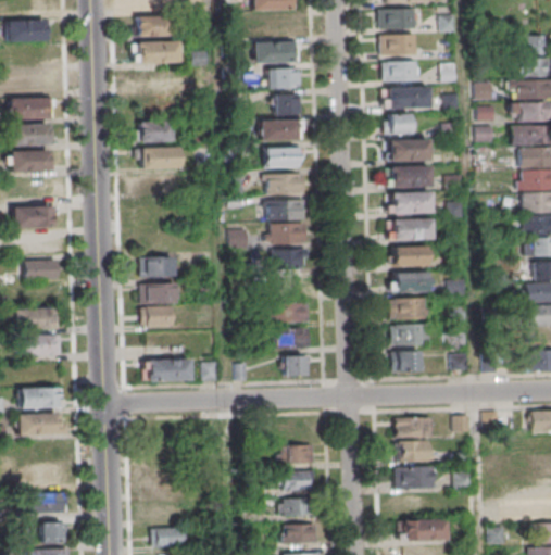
[(138,0),(179,0),(180,13),(139,14),(138,0)]
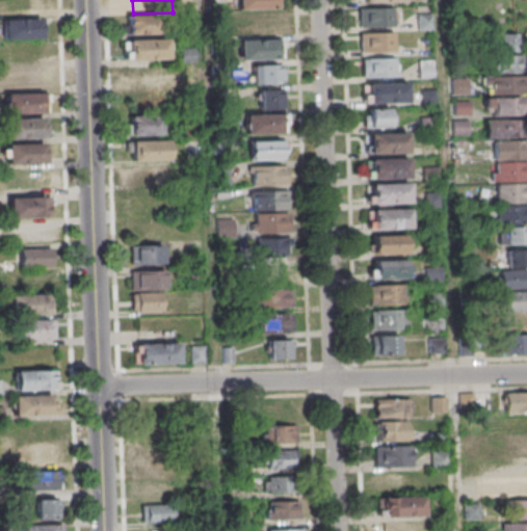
[(245,0),(285,0),(285,14),(245,15),(245,0)]
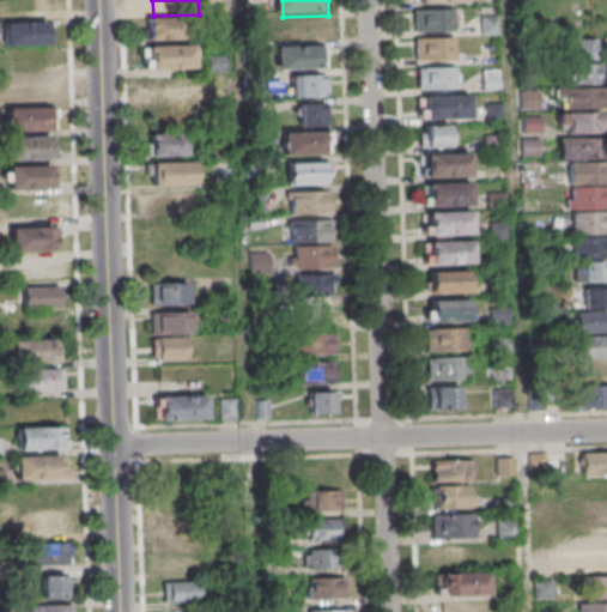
[(428,0),(473,0),(474,8),(429,10),(428,0)]
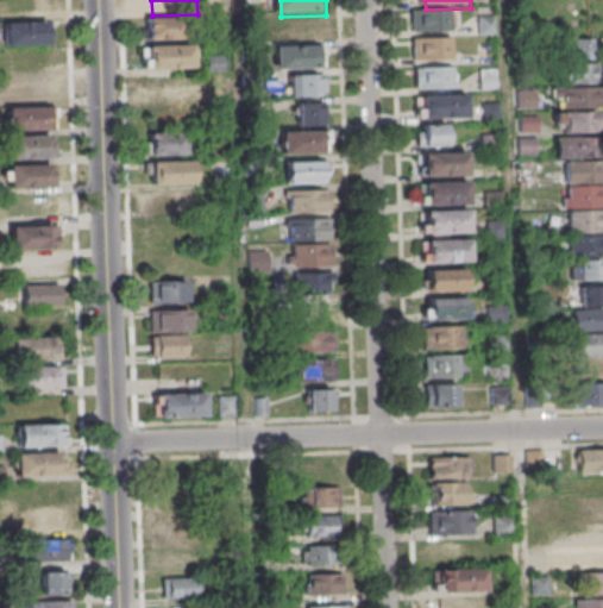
[(416,32),(456,32),(456,10),(416,10),(416,32)]
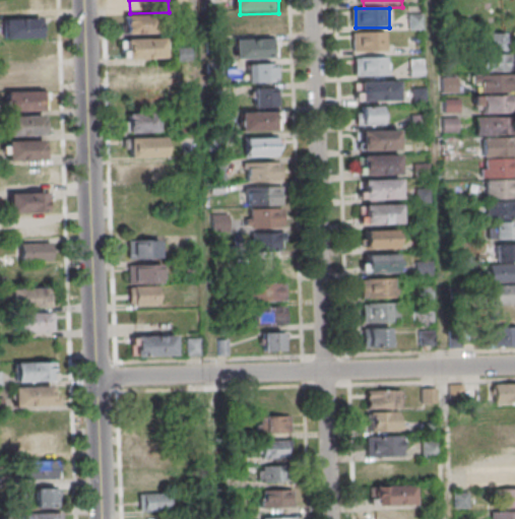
[(413,29),(428,29),(428,14),(413,14),(413,29)]
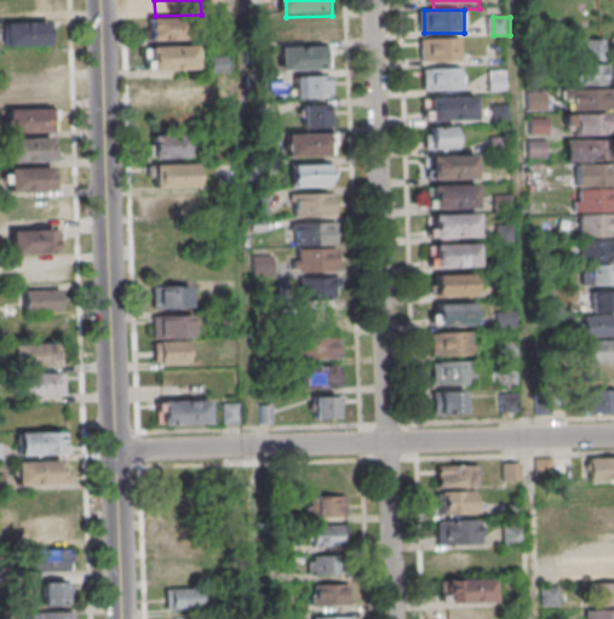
[(189,41),(189,19),(149,19),(149,41),(189,41)]
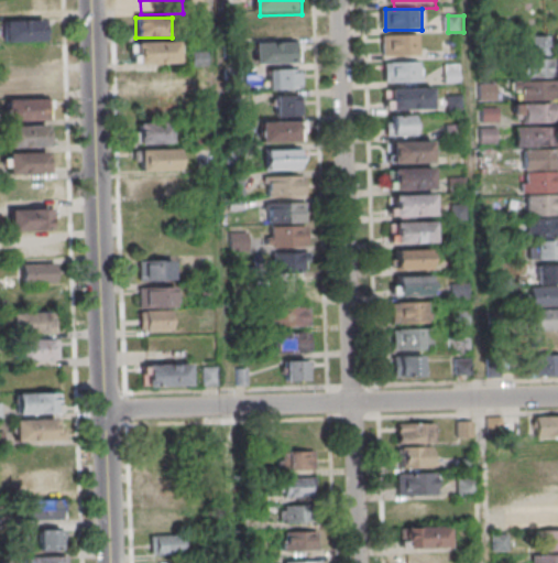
[(48,21),(8,21),(8,43),(48,43),(48,21)]
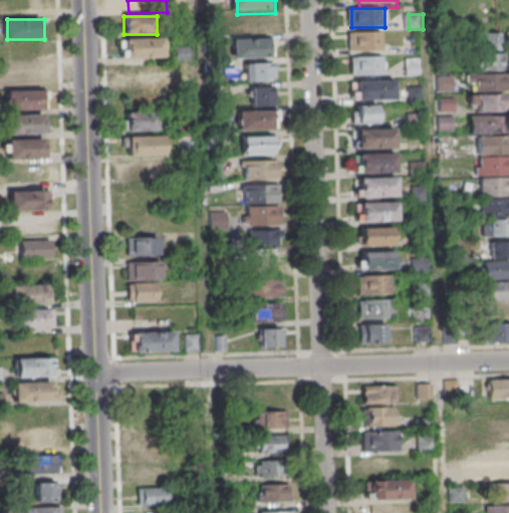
[(386,32),(352,32),(352,50),(386,50),(386,32)]
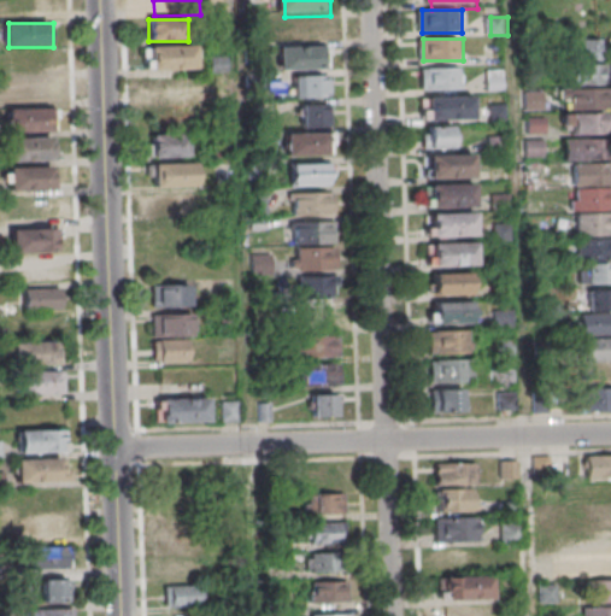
[(610,40),(570,40),(570,87),(610,87),(610,40)]
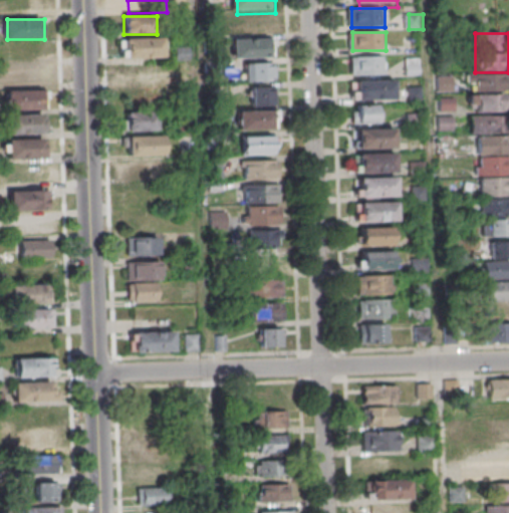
[(131,42),(169,41),(169,60),(131,62),(131,42)]
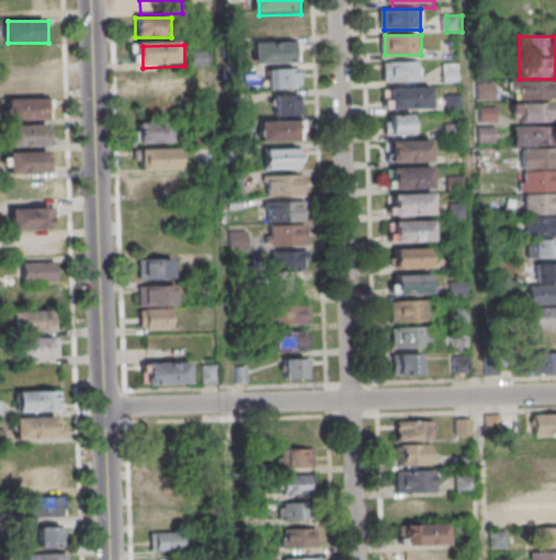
[(261,46),(303,45),(303,67),(262,68),(261,46)]
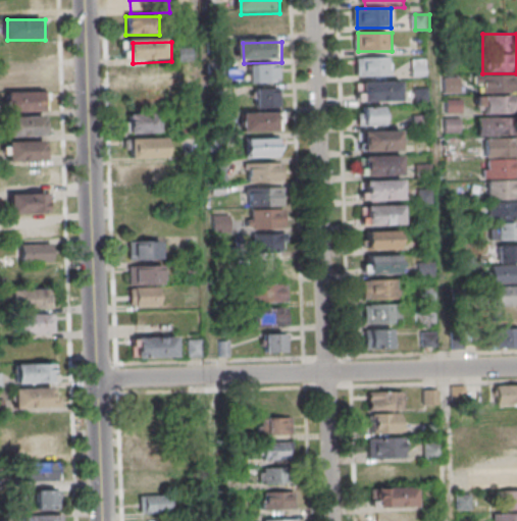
[(360,75),(393,75),(393,57),(360,57),(360,75)]
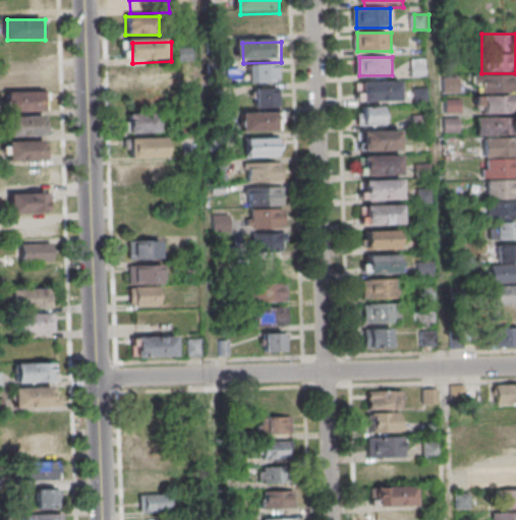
[(416,77),(431,76),(428,58),(414,60),(416,77)]
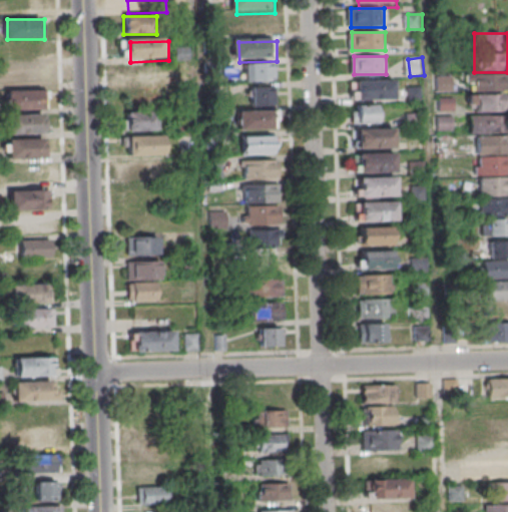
[(154,64),(127,64),(127,83),(154,83),(154,64)]
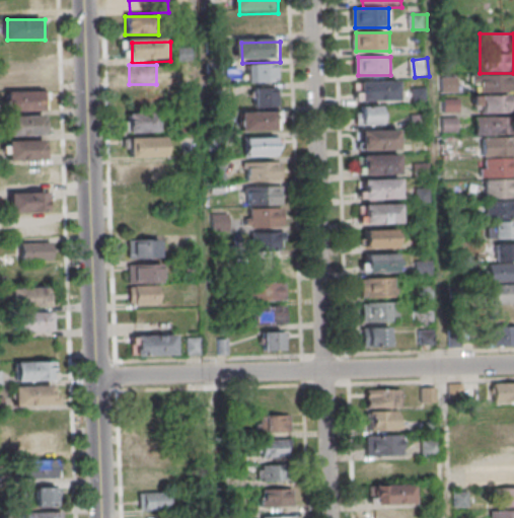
[(281,82),(281,65),(257,65),(257,82),(281,82)]
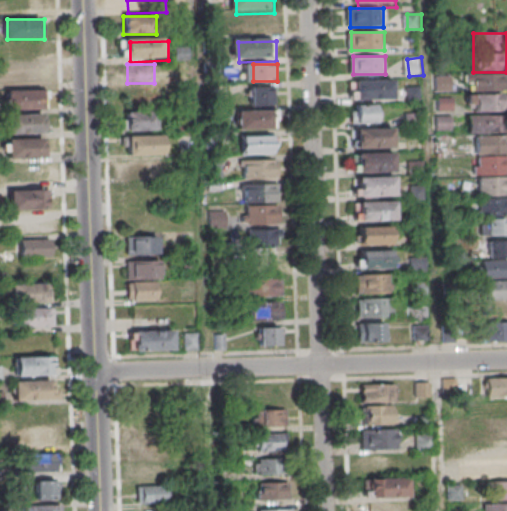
[(506,73),(470,73),(470,112),(506,113),(506,73)]
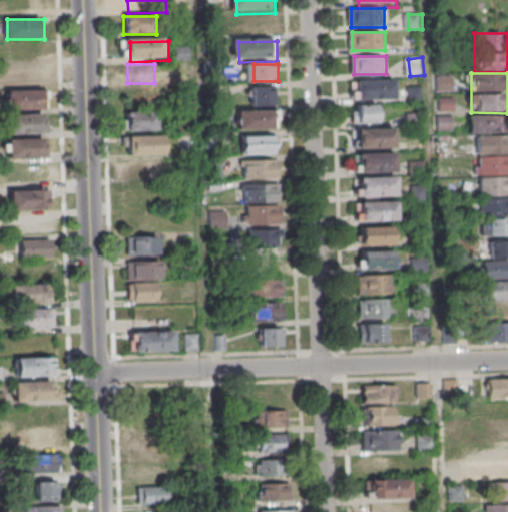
[(456,75),(440,75),(440,92),(456,92),(456,75)]
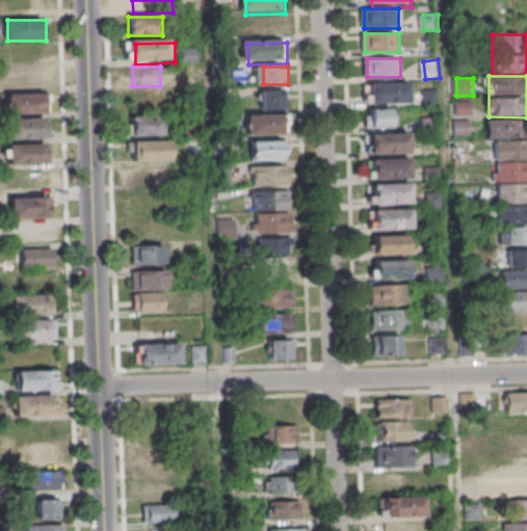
[(374,87),(414,86),(415,106),(375,108),(374,87)]
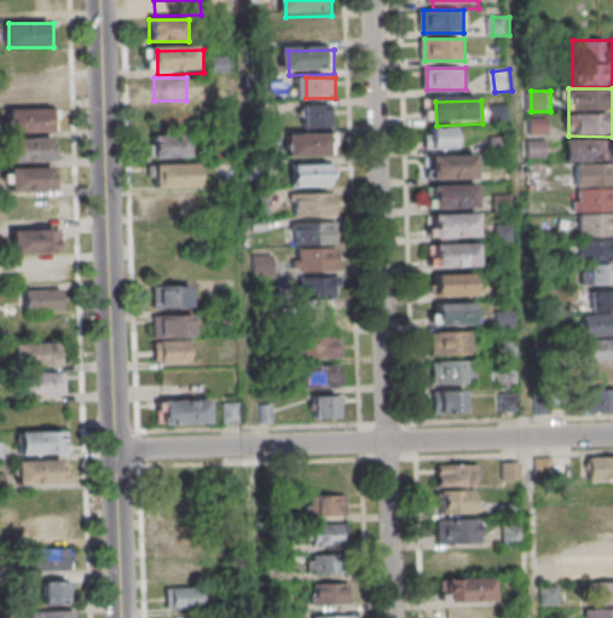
[(496,121),(510,121),(510,107),(496,107),(496,121)]
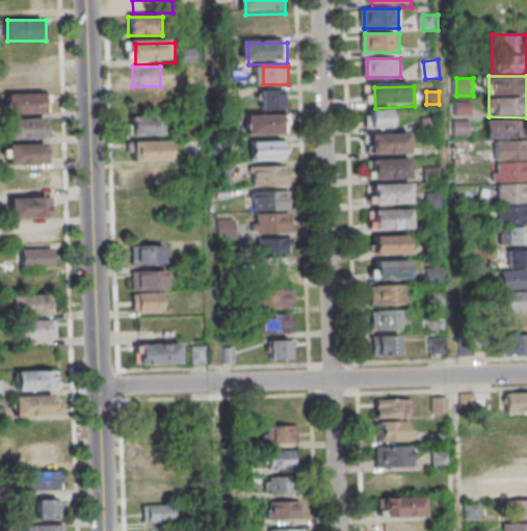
[(289,110),(289,93),(263,93),(263,110),(289,110)]
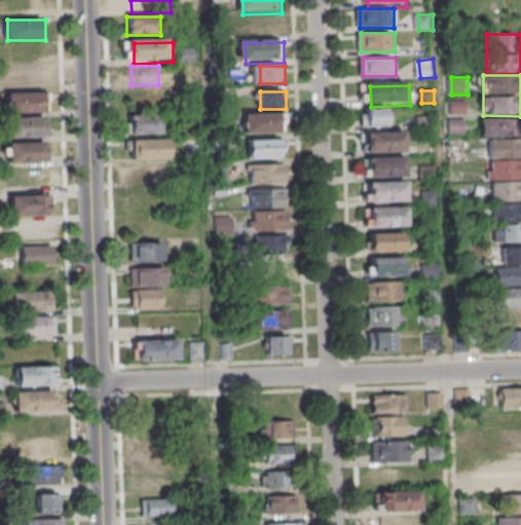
[(13,99),(52,97),(52,117),(13,118),(13,99)]
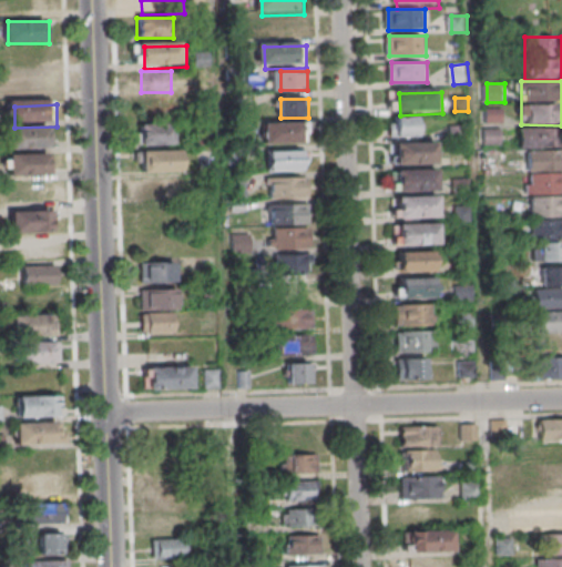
[(392,118),(392,137),(420,137),(420,118),(392,118)]
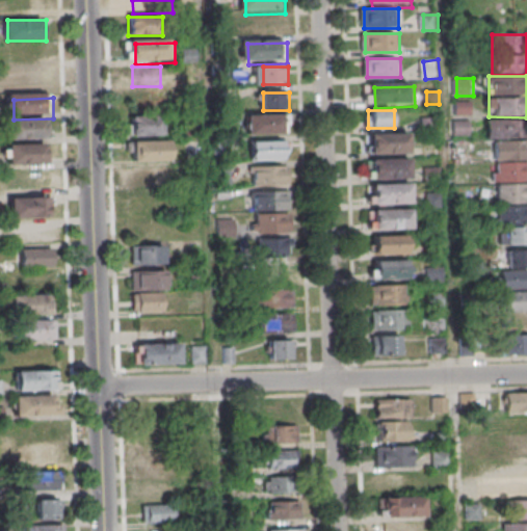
[(166,116),(134,116),(134,136),(166,136),(166,116)]
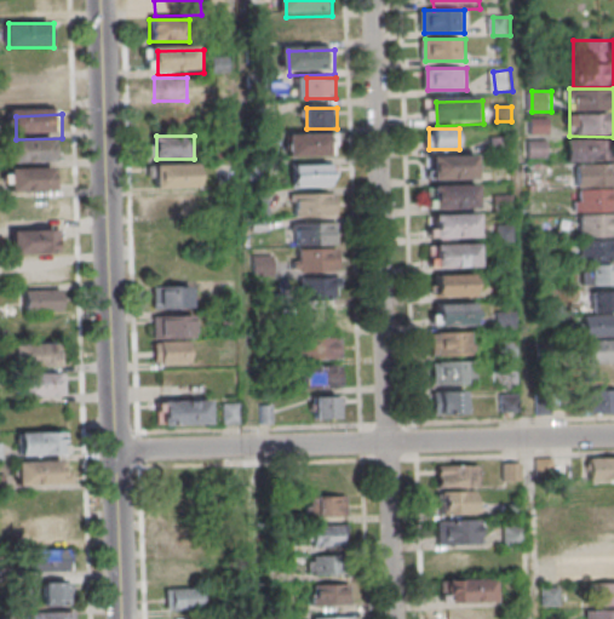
[(294,138),(340,136),(342,160),(296,161),(294,138)]
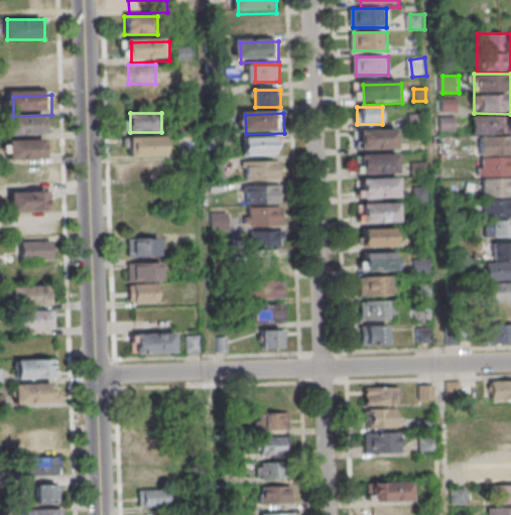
[(510,116),(476,117),(476,135),(510,134),(510,116)]
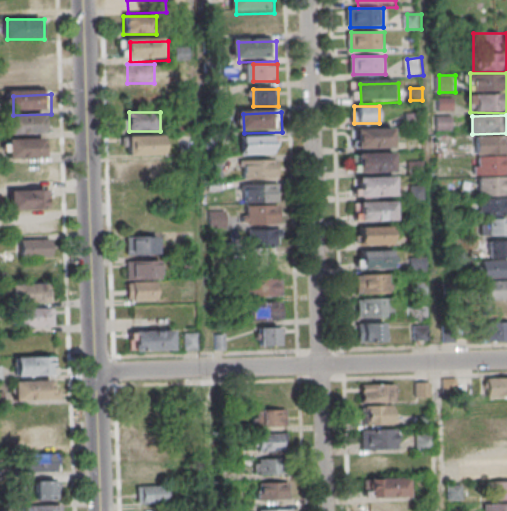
[(12,120),(50,119),(51,138),(13,140),(12,120)]
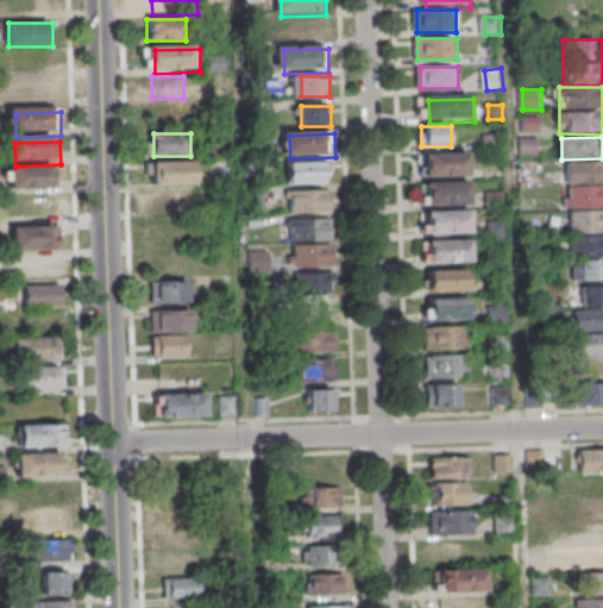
[(429,158),(475,157),(476,180),(431,182),(429,158)]
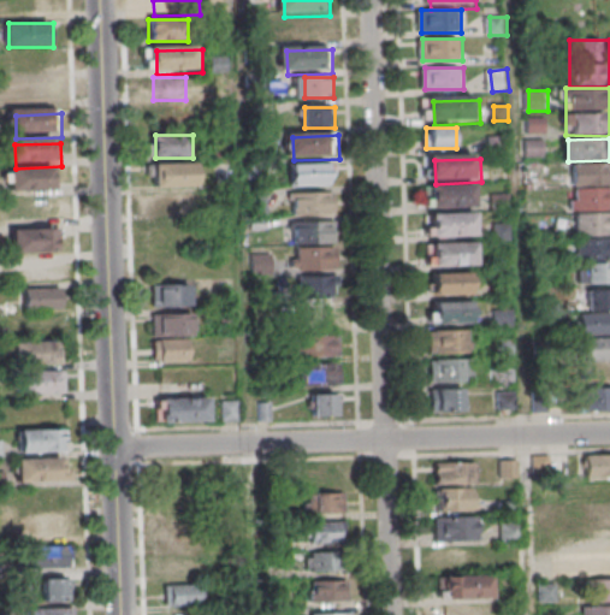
[(294,185),(331,185),(331,164),(294,164),(294,185)]
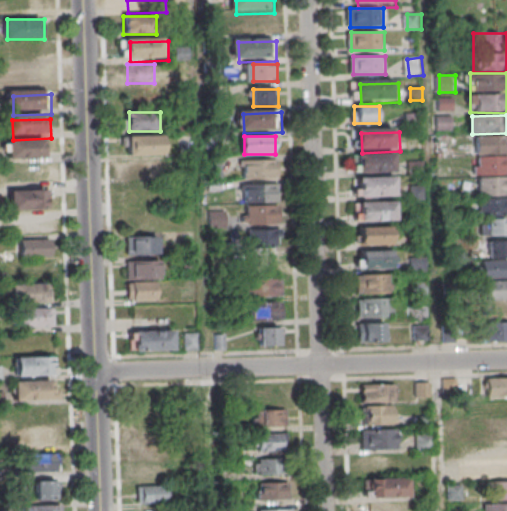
[(506,136),(481,137),(482,238),(506,237),(506,136)]
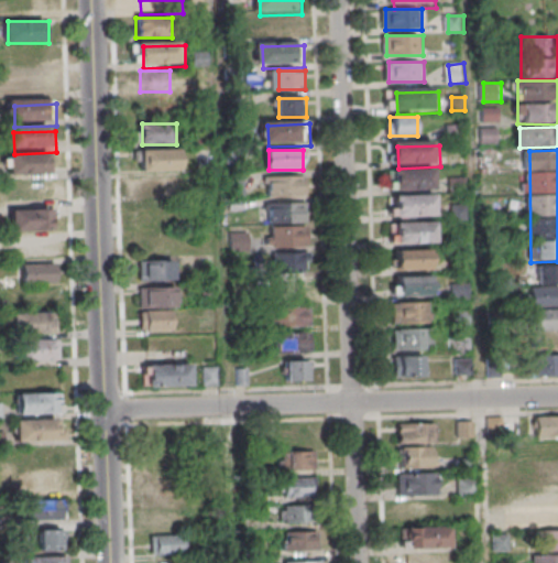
[(145,153),(187,152),(187,174),(146,175),(145,153)]
